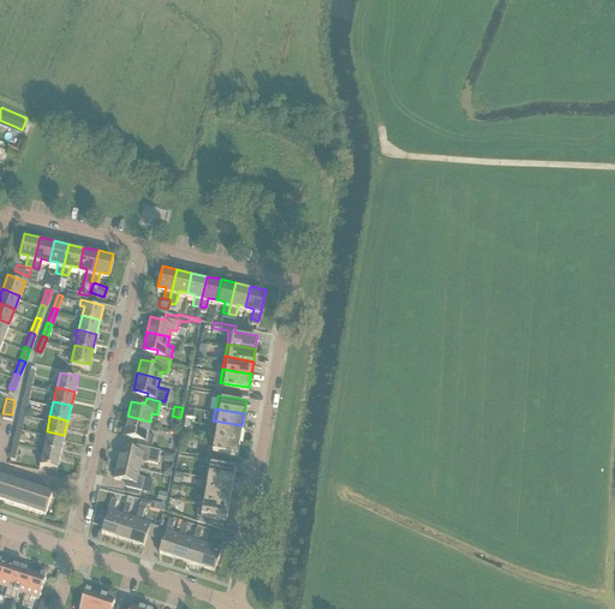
[(148,429),(150,422),(127,416),(124,431),(138,435),(136,441),(160,446),(150,443),(154,430),(148,429)]
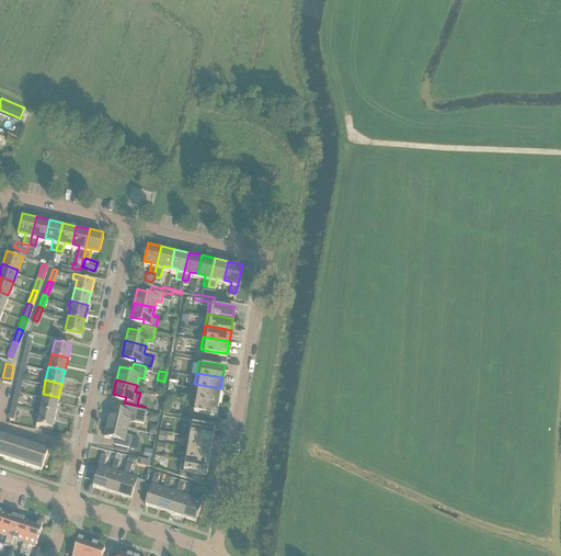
[(218,400),(220,388),(194,384),(192,396),(218,400)]
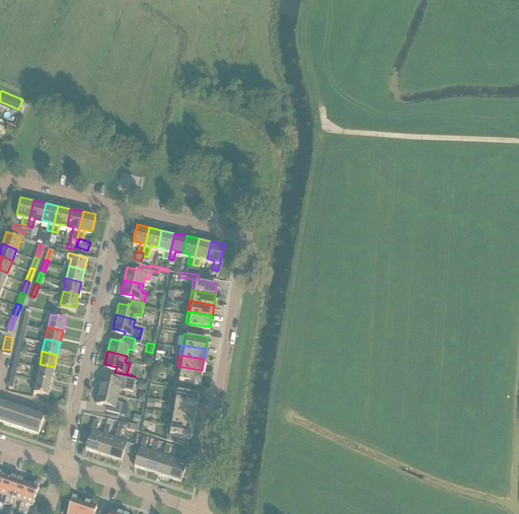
[(52,379),(54,367),(40,364),(36,376),(52,379)]
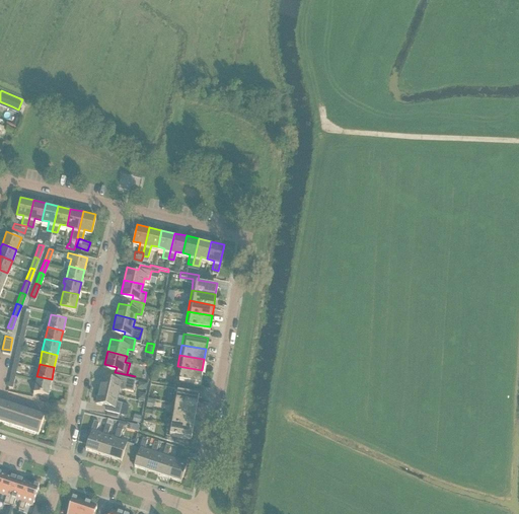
[(201,381),(202,370),(177,366),(175,377),(182,378),(182,382),(194,384),(194,380),(201,381)]
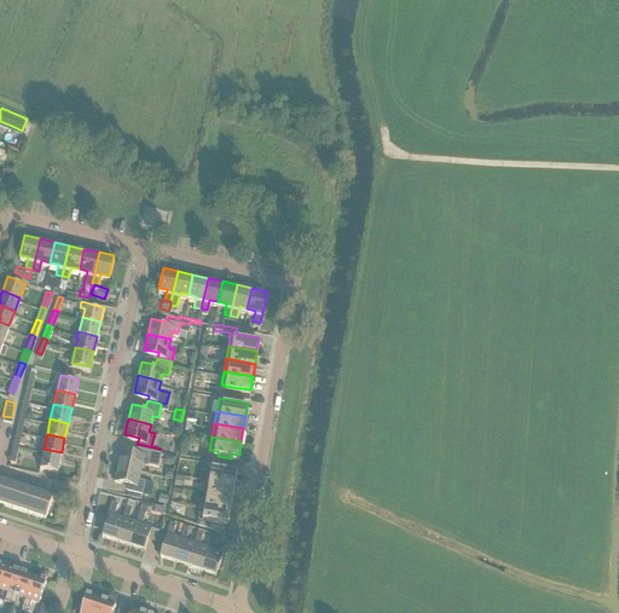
[(21,460),(23,449),(18,447),(18,443),(12,441),(9,457),(21,460)]
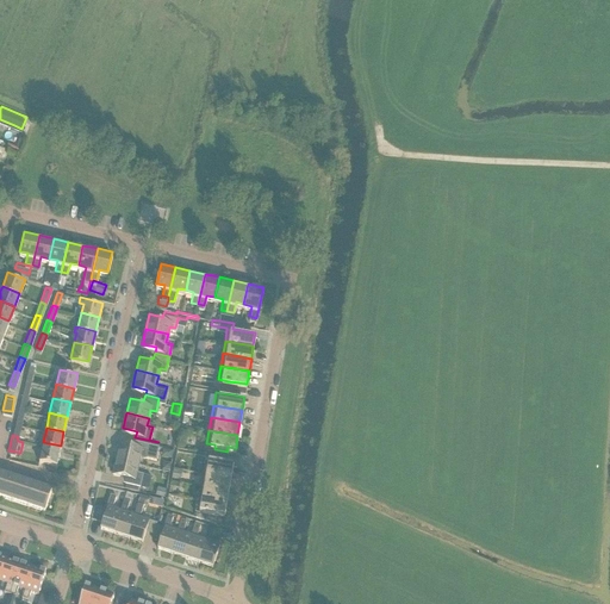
[(156,454),(159,442),(135,437),(134,442),(120,440),(117,455),(138,460),(141,452),(147,453),(147,452),(156,454)]
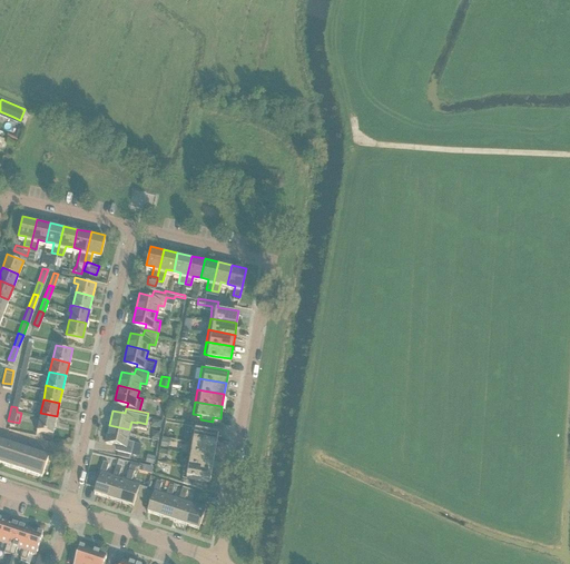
[(53,431),(57,416),(40,413),(37,427),(53,431)]
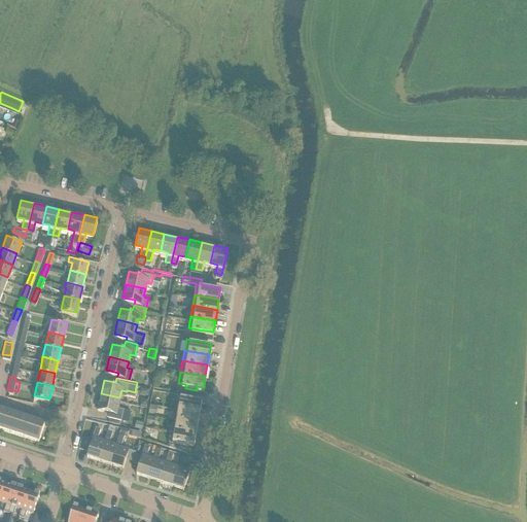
[(175,405),(200,410),(202,398),(183,395),(183,391),(177,390),(177,394),(175,405)]
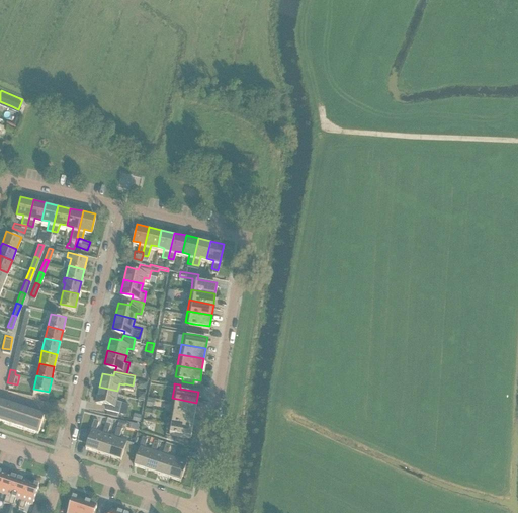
[(116,398),(117,391),(99,387),(96,399),(108,402),(106,407),(111,408),(111,411),(117,412),(118,409),(125,411),(127,400),(121,399),(116,398)]
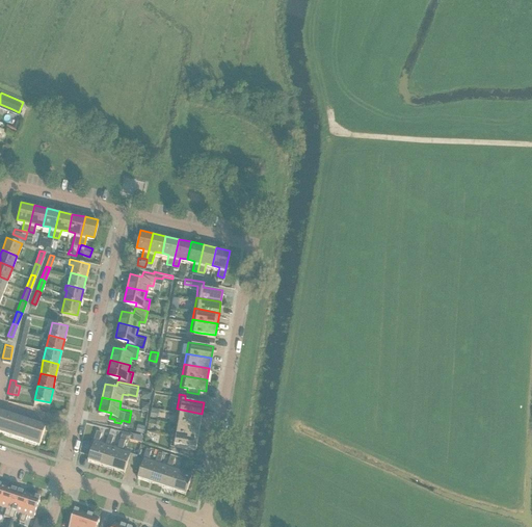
[(0,428),(40,442),(45,423),(0,409),(0,428)]
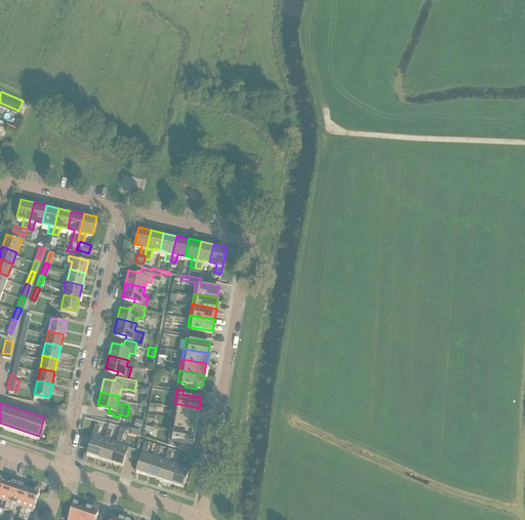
[(197,418),(199,408),(174,403),(172,414),(197,418)]
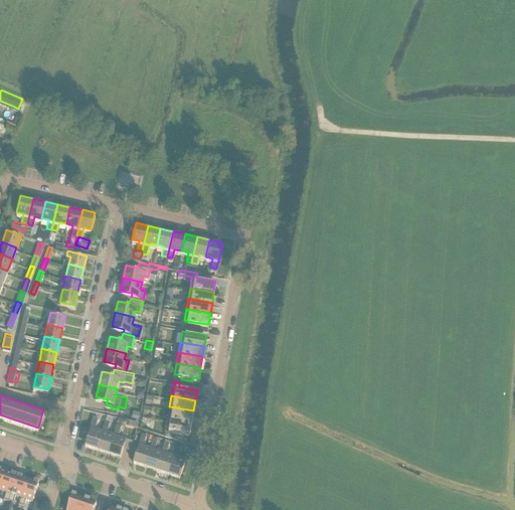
[(191,421),(193,410),(169,406),(167,417),(191,421)]
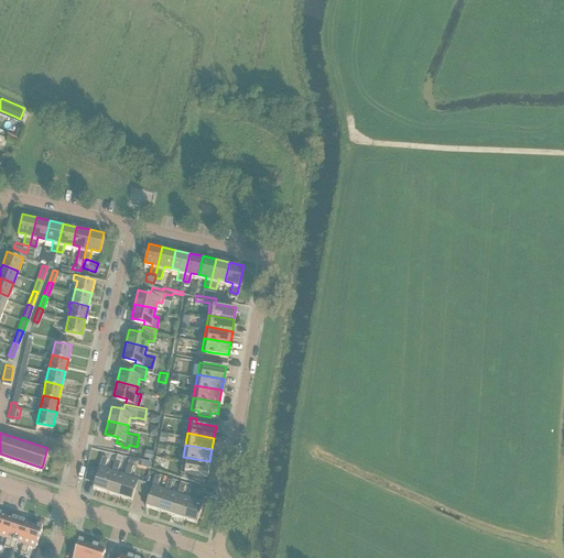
[(125,471),(123,471),(116,469),(122,451),(117,449),(111,467),(112,468),(106,488),(118,492),(125,471)]
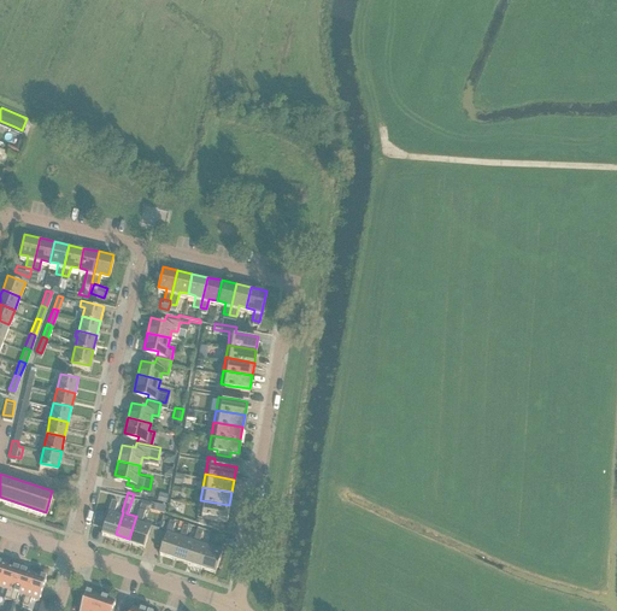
[(123,512),(122,511),(113,509),(117,497),(112,495),(107,507),(109,507),(101,530),(116,534),(123,512)]
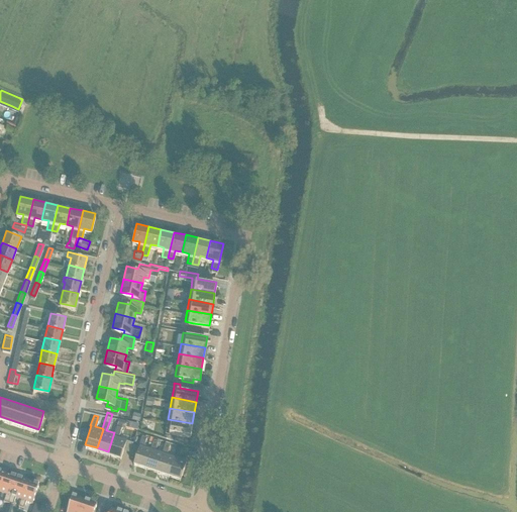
[(114,432),(108,451),(120,455),(126,436),(118,433),(124,416),(119,415),(113,432),(114,432)]
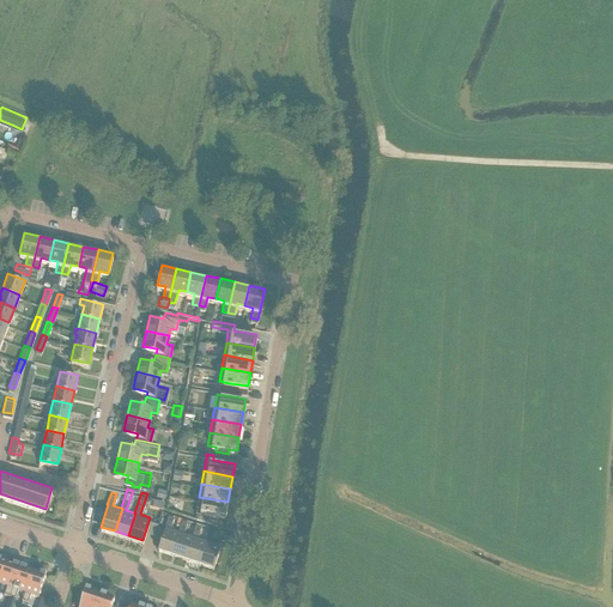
[(225,515),(228,502),(199,497),(196,510),(208,513),(225,515)]
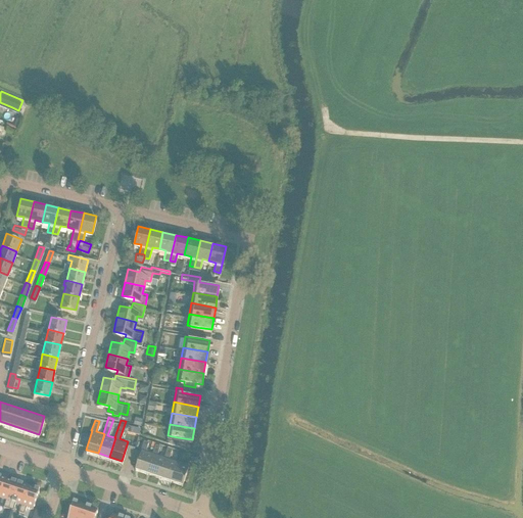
[(153,451),(152,451),(145,449),(148,438),(144,437),(140,448),(141,448),(135,466),(147,470),(153,451)]
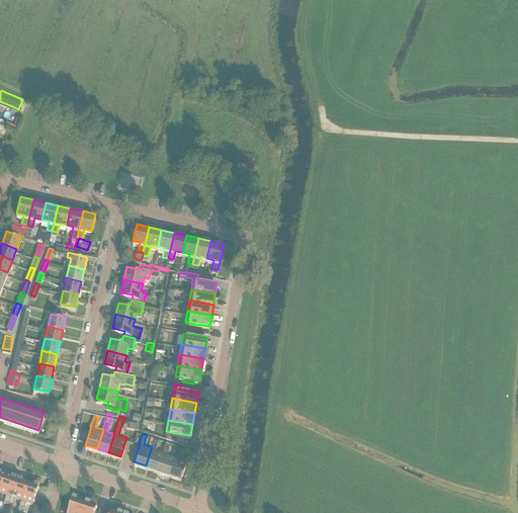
[(163,450),(162,450),(155,448),(158,438),(154,436),(153,439),(151,446),(152,446),(146,465),(157,469),(163,450)]
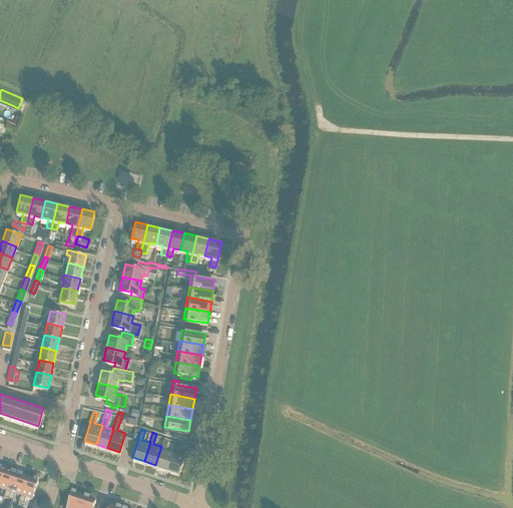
[(173,450),(172,450),(165,447),(168,437),(163,436),(160,446),(161,446),(155,465),(166,469),(173,450)]
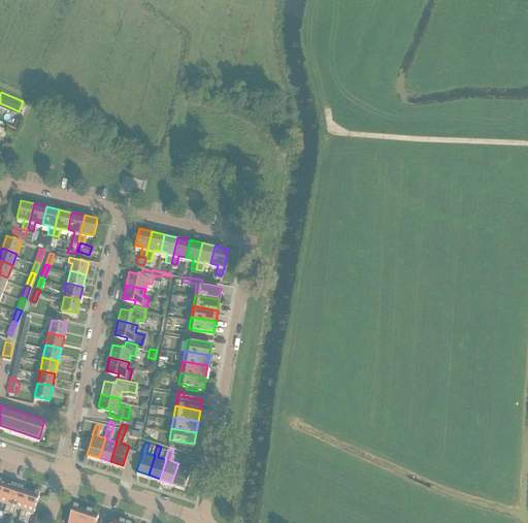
[(178,463),(171,483),(184,487),(190,467),(182,464),(185,454),(180,453),(177,463),(178,463)]
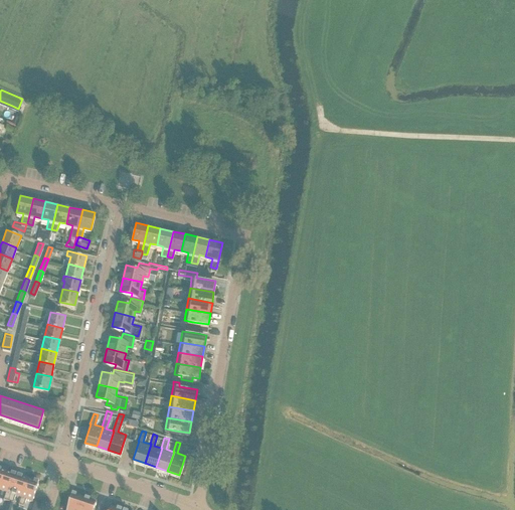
[(8,497),(17,471),(6,468),(0,485),(0,487),(5,489),(3,496),(8,497)]
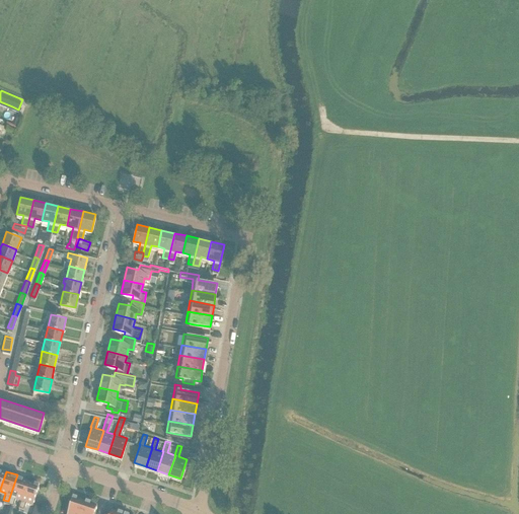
[(15,496),(20,498),(21,498),(27,479),(17,474),(8,501),(13,503),(15,496)]
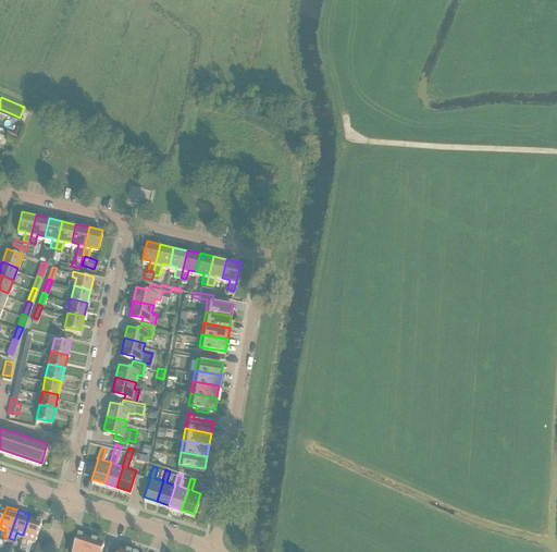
[(23,535),(22,535),(20,542),(25,543),(28,537),(35,539),(41,518),(29,514),(23,535)]
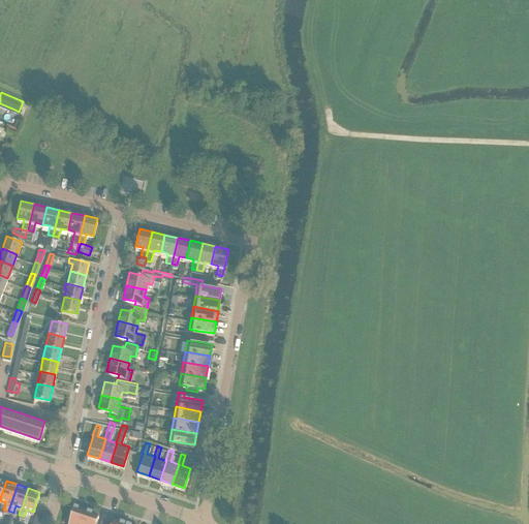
[(67,523),(81,523),(87,507),(74,503),(67,523)]
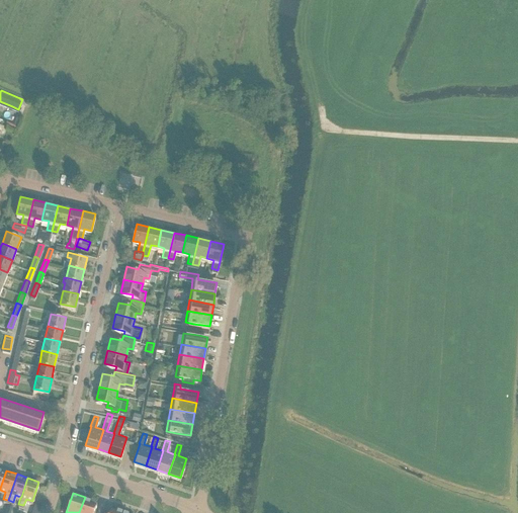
[(92,512),(97,501),(85,497),(79,512),(92,512)]
